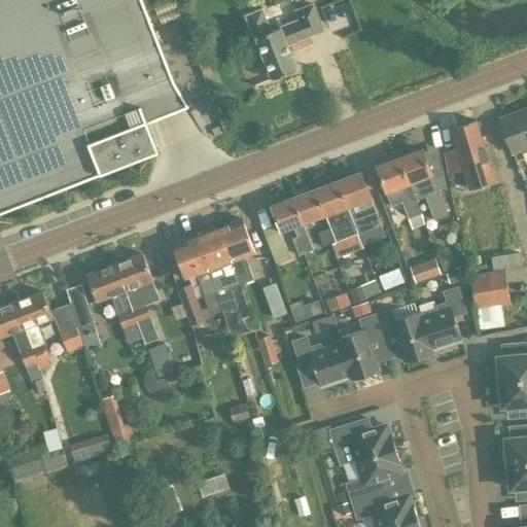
[(0,0),(0,212),(159,151),(147,123),(167,115),(186,108),(188,107),(173,81),(141,0),(0,0)]
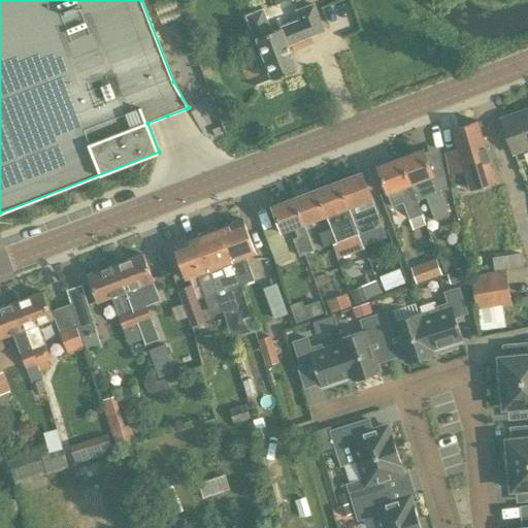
[(300,22),(270,33),(262,10),(245,17),(255,39),(256,38),(272,80),(297,70),(288,45),(322,31),(312,5),(296,11),(300,22)]
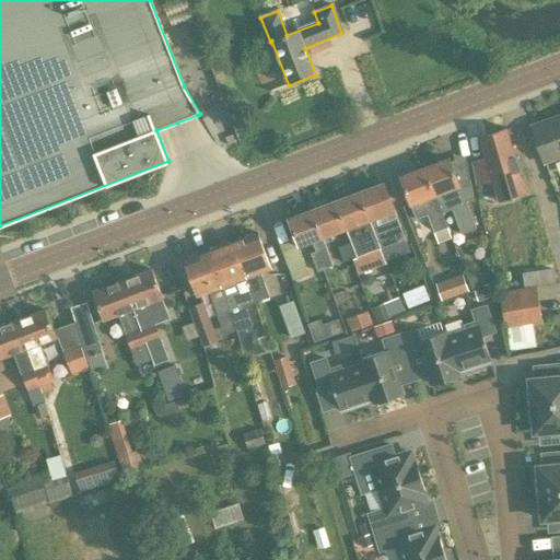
[(559,159),(559,131),(555,117),(531,127),(545,164),(559,159)]
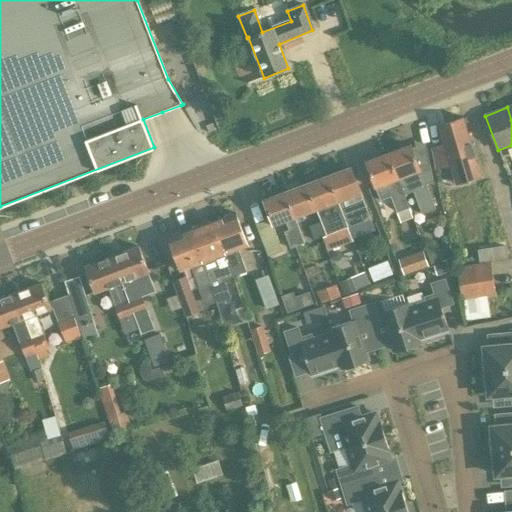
[(435,172),(450,166),(456,186),(480,177),(463,119),(438,128),(444,146),(432,150),(435,172)]
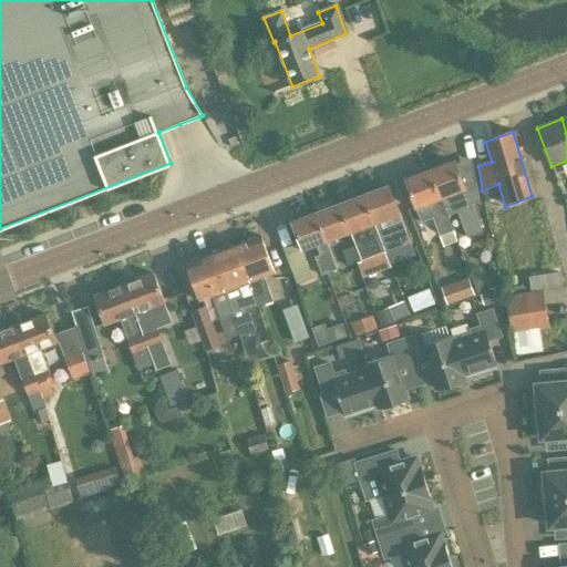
[(471,203),(478,199),(475,182),(464,186),(454,162),(430,171),(452,230),(453,230),(446,215),(457,210),(467,237),(482,232),(471,203)]
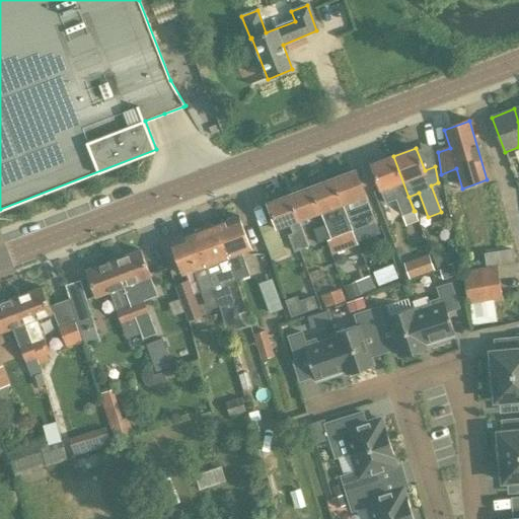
[(371,165),(381,192),(385,203),(396,199),(402,215),(414,211),(393,156),(371,165)]
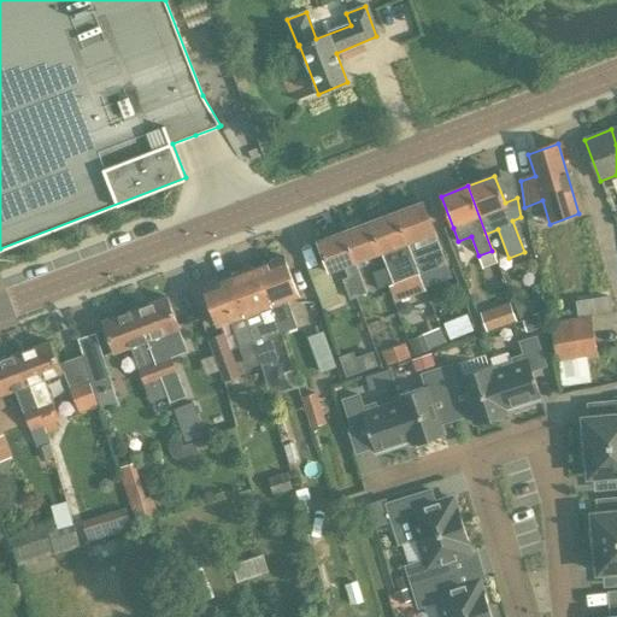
[(423,203),(397,212),(407,244),(419,239),(432,269),(446,264),(423,203)]
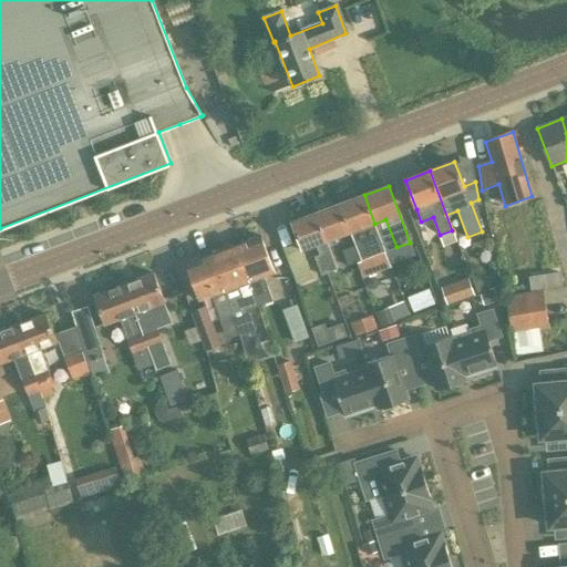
[(374,224),(364,195),(340,205),(350,233),(361,261),(385,253),(374,224)]
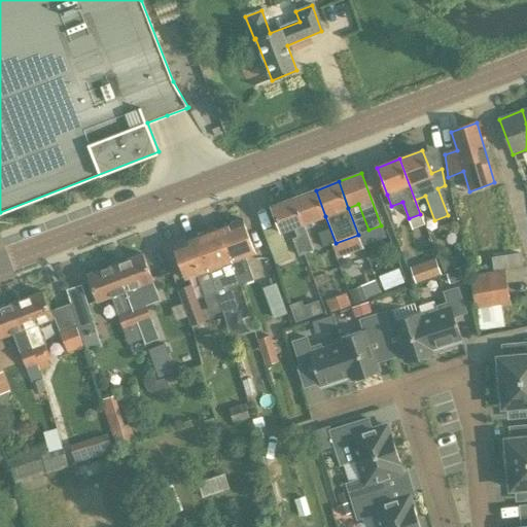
[(304,224),(325,216),(316,190),(294,199),(304,224)]
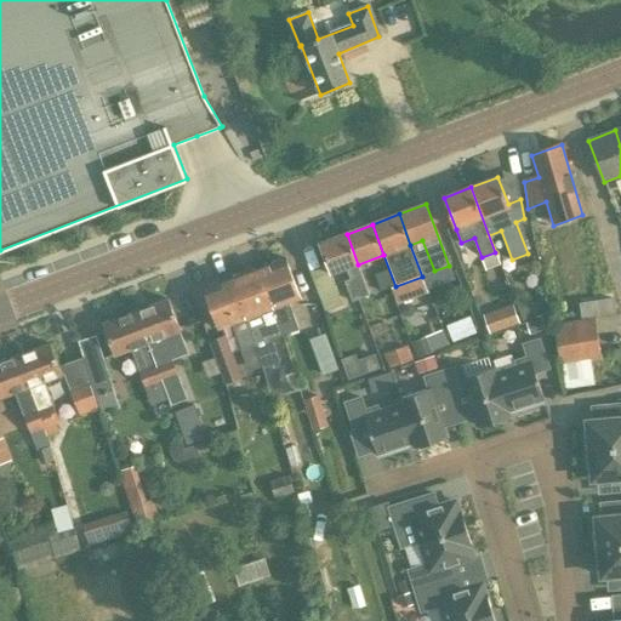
[(369,295),(358,265),(347,234),(319,244),(330,275),(346,269),(358,298),(369,295)]
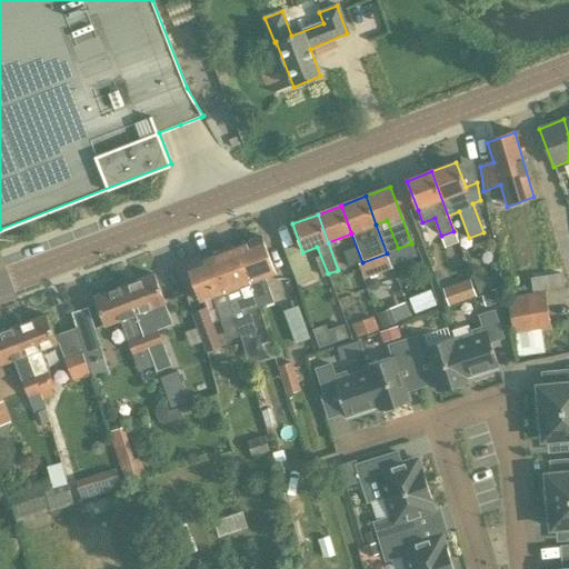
[(302,252),(299,242),(297,236),(280,242),(292,273),(310,267),(305,251),(303,251),(302,252)]
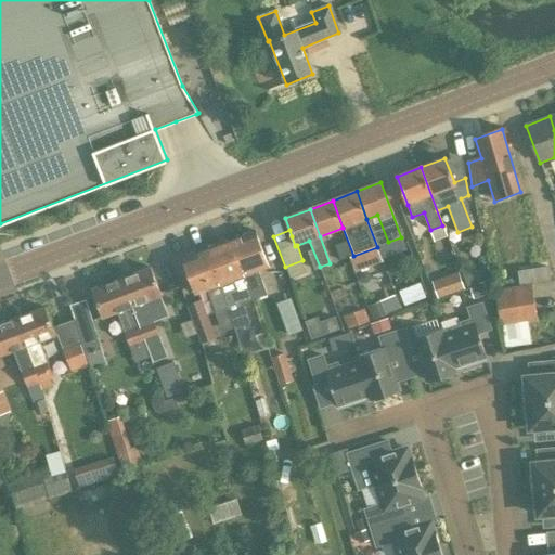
[(240,237),(231,242),(232,244),(244,276),(253,299),(266,294),(257,271),(258,271),(268,267),(255,232),(240,237)]
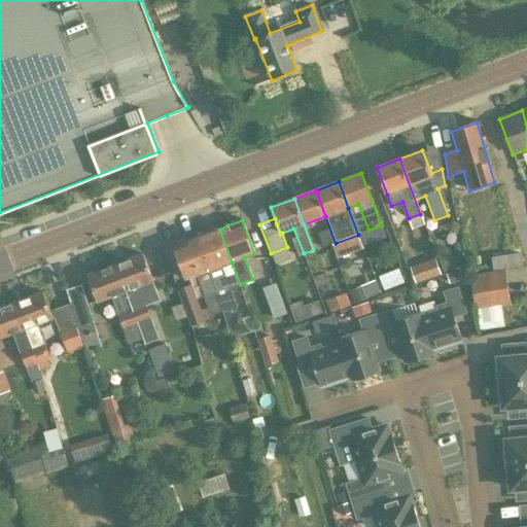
[(336,243),(329,229),(317,234),(322,248),(336,243)]
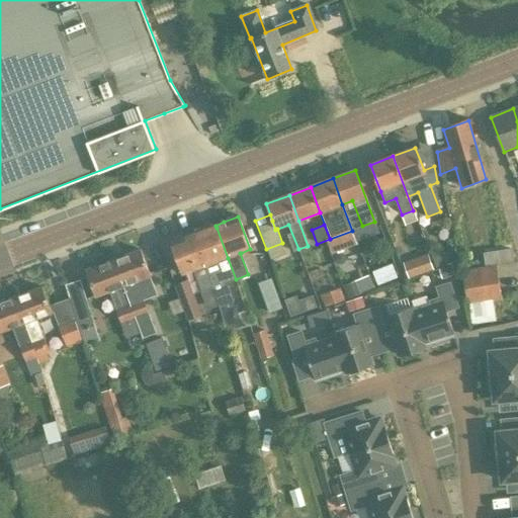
[(200,231),(193,234),(194,236),(206,266),(214,286),(212,287),(219,308),(233,303),(226,282),(236,279),(228,258),(217,228),(216,226),(207,229),(200,231)]
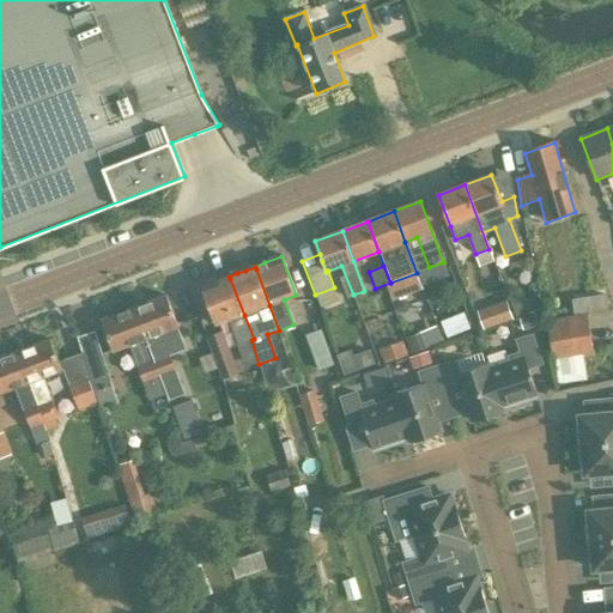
[(219,280),(202,286),(217,325),(229,321),(237,345),(252,340),(254,339),(244,315),(230,279),(229,277),(219,280)]
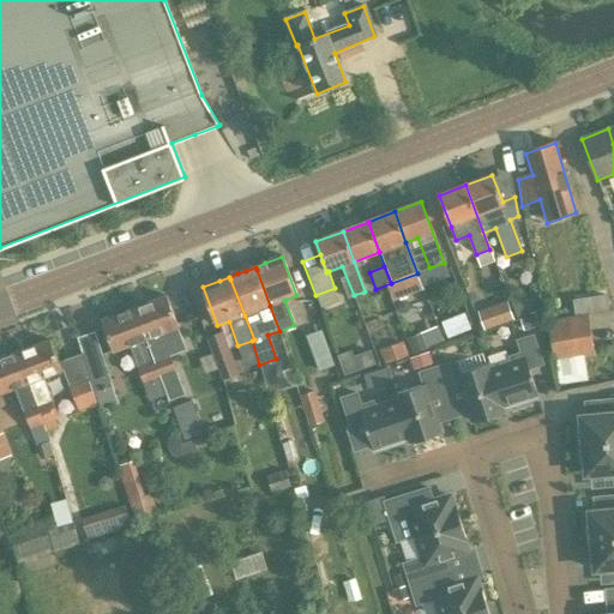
[(158,335),(179,327),(167,296),(134,308),(162,383),(176,377),(167,353),(166,353),(158,335)]
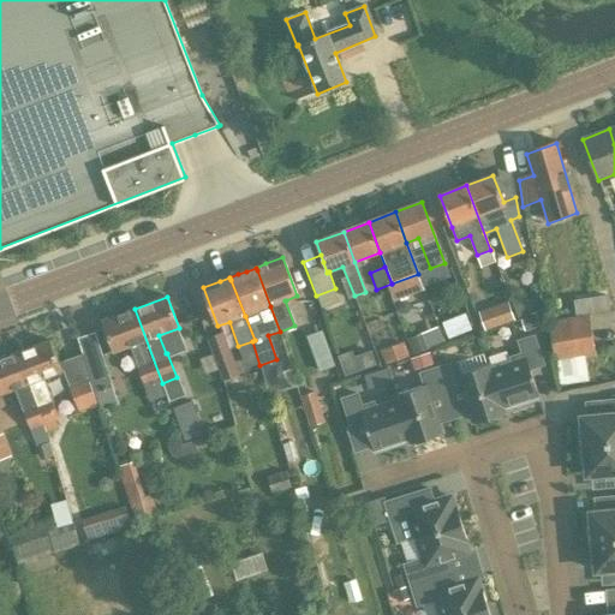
[(531,312),(526,298),(512,303),(517,317),(531,312)]
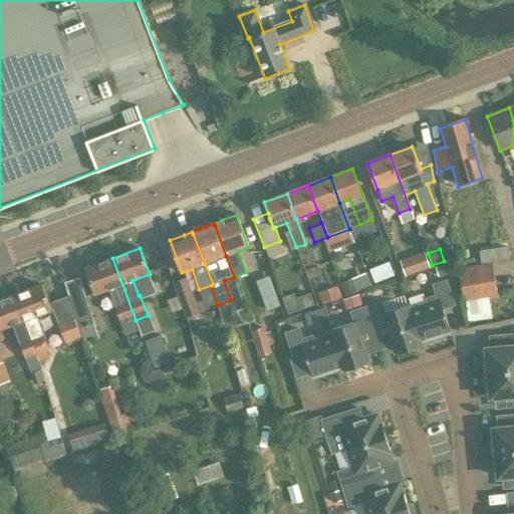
[(424,252),(399,260),(405,276),(429,267),(424,252)]
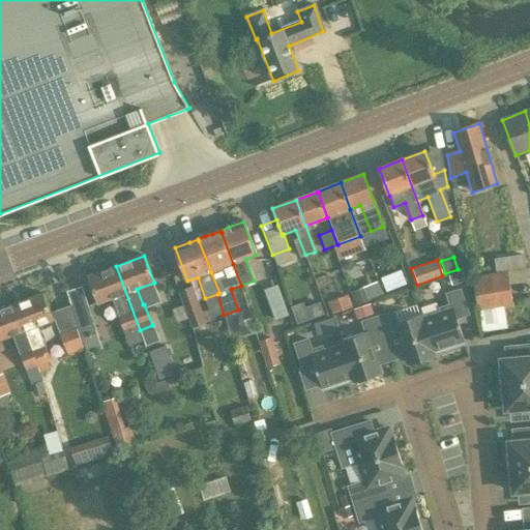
[(97,304),(112,298),(129,346),(143,341),(139,330),(140,330),(116,266),(87,277),(97,304)]
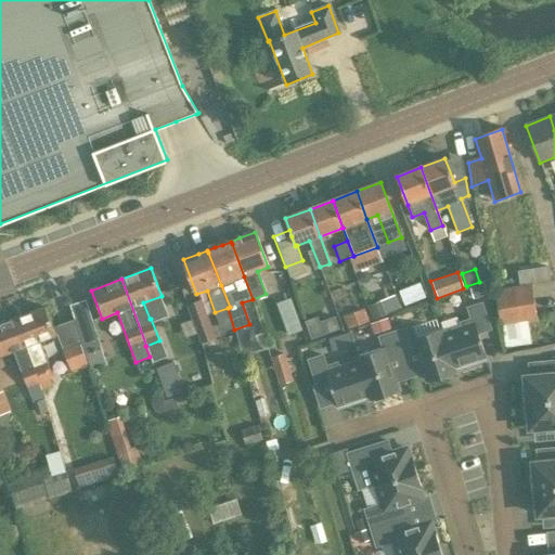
[(422,282),(401,289),(407,304),(427,296),(422,282)]
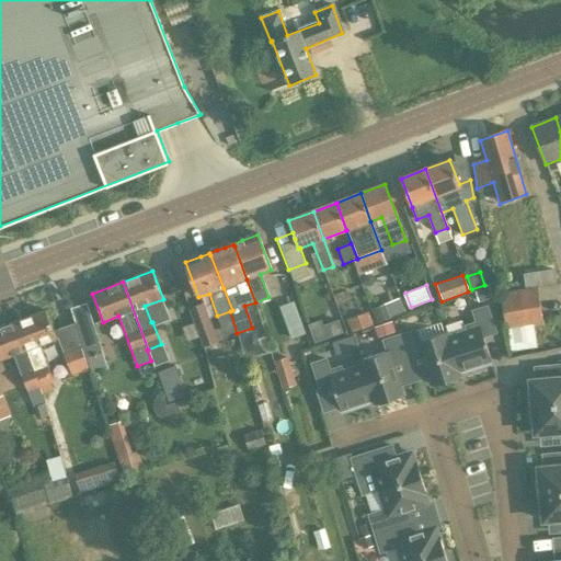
[(533,329),(542,328),(537,290),(502,296),(510,344),(535,340),(533,329)]
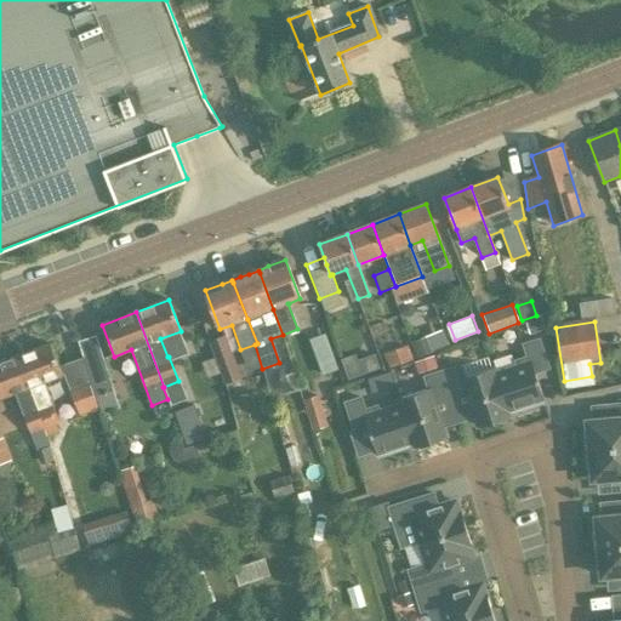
[(417,354),(449,343),(444,330),(412,341),(417,354)]
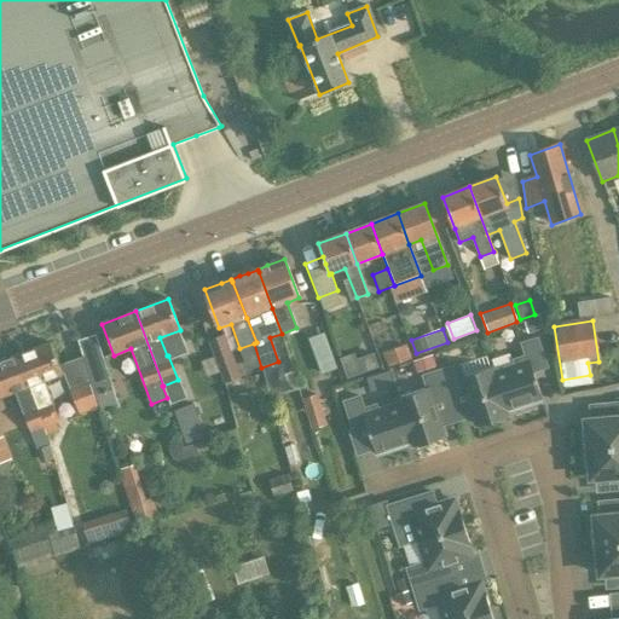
[(325,331),(311,336),(324,371),(337,366),(325,331)]
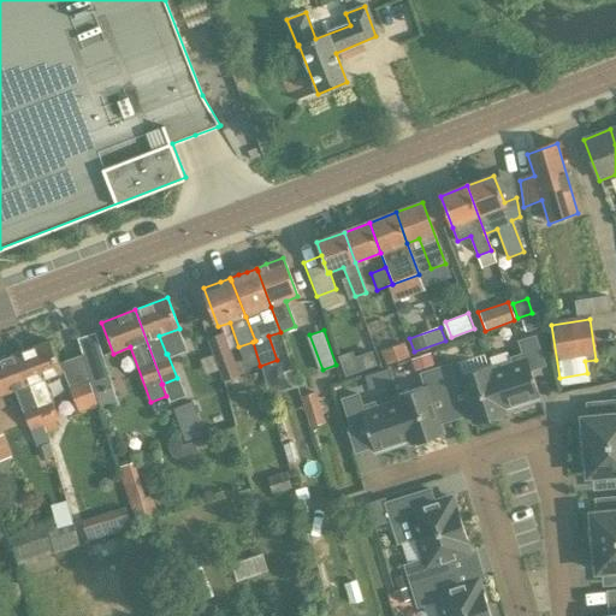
[(240,373),(224,331),(207,338),(223,380),(240,373)]
